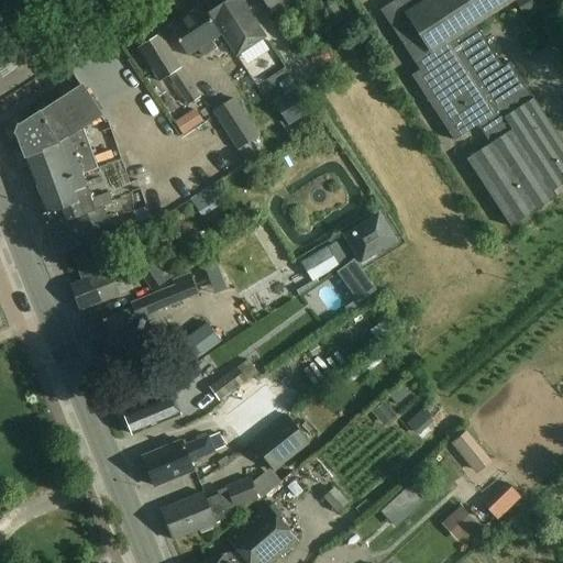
[(209,0),(206,2),(239,54),(267,35),(244,0),(209,0)]
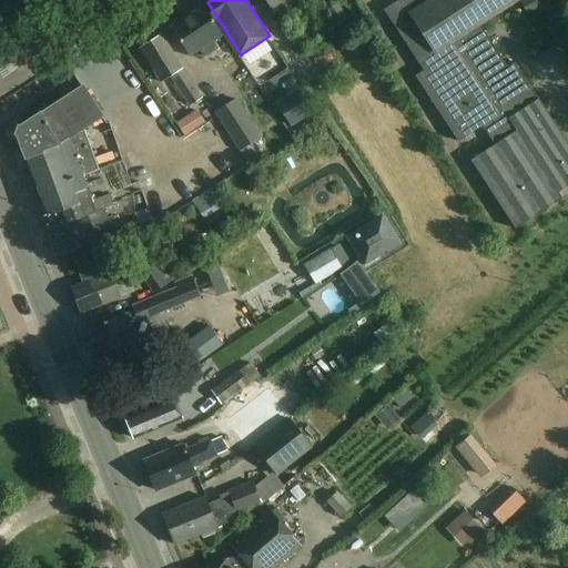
[(288,0),(267,0),(274,10),(288,0)]
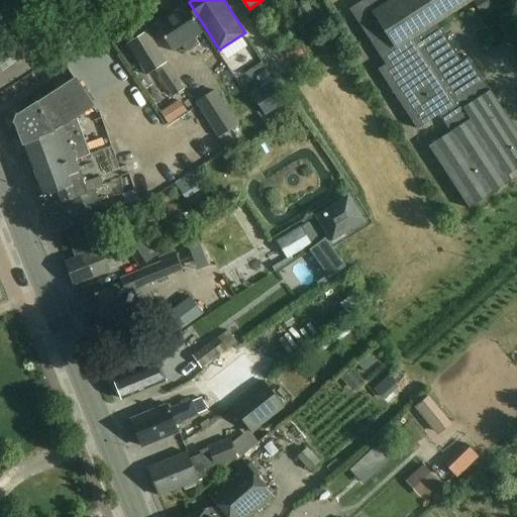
[(386,64),(441,27),(437,21),(470,0),(362,0),(349,8),(386,64)]
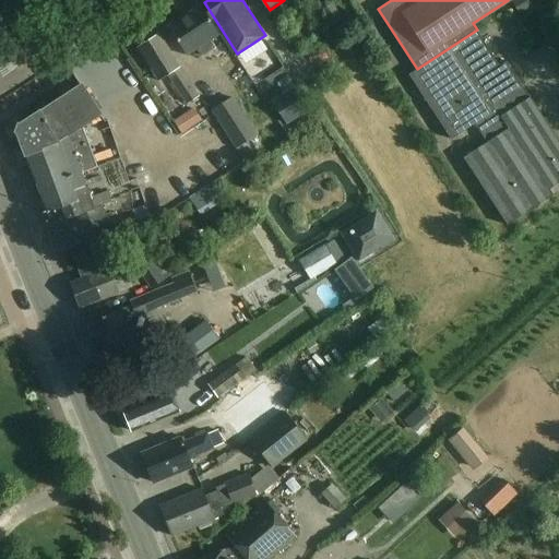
[(219,34),(201,4),(168,26),(187,55),(197,48),(201,55),(211,48),(206,43),(219,34)]
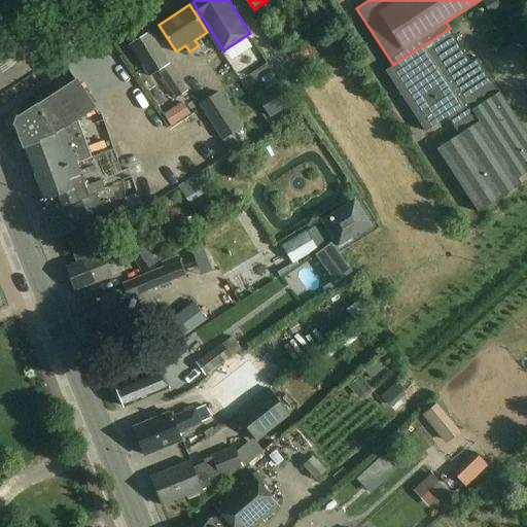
[(450,28),(393,65),(385,70),(406,100),(469,59),(450,28)]
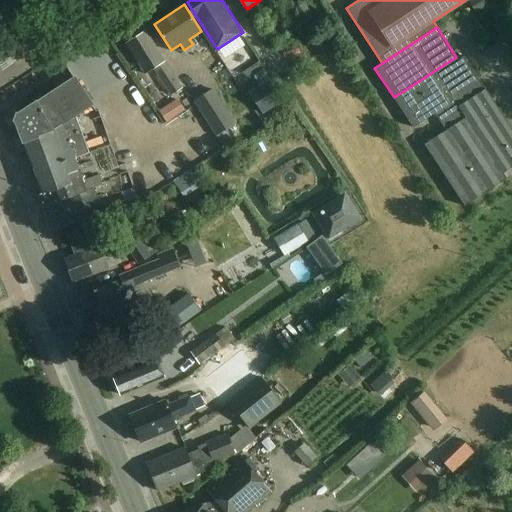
[(165,60),(146,32),(127,44),(145,72),(153,67),(171,95),(183,87),(165,60)]
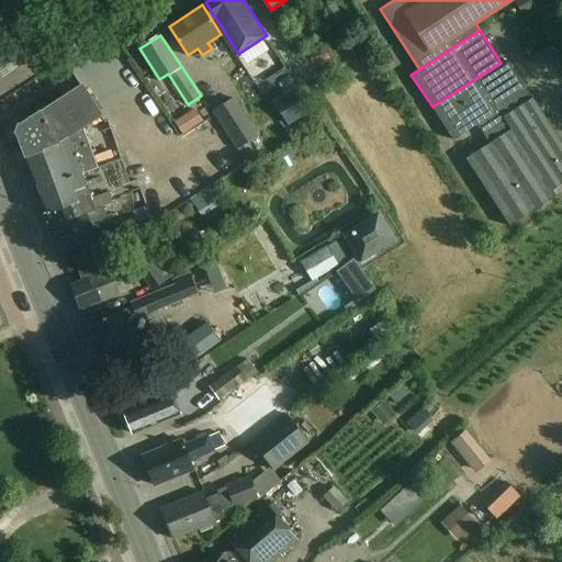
[(478,124),(486,137),(537,103),(509,60),(503,65),(501,63),(433,107),(453,139),(478,124)]
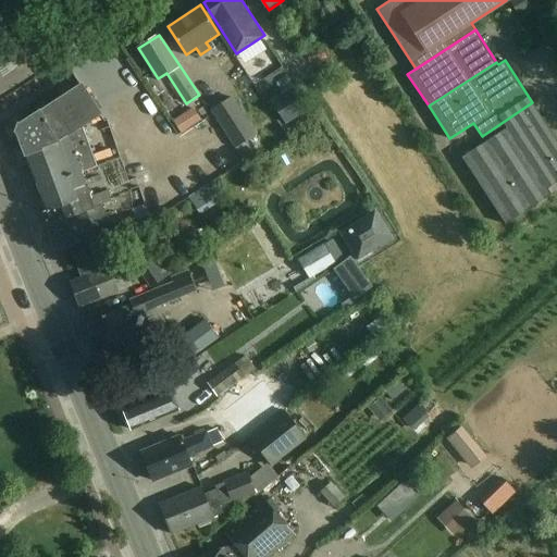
[(47,212),(90,196),(82,171),(97,165),(82,126),(101,113),(82,84),(17,125),(16,130),(47,212)]
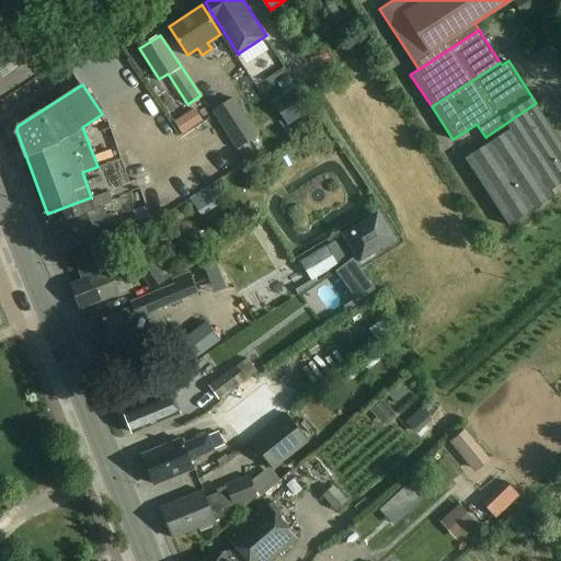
[(309,113),(294,88),(273,101),(288,126),(309,113)]
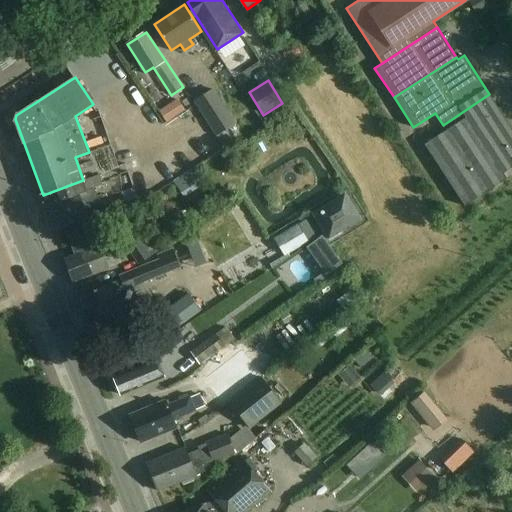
[(236,123),(214,87),(193,100),(215,136),(236,123)]
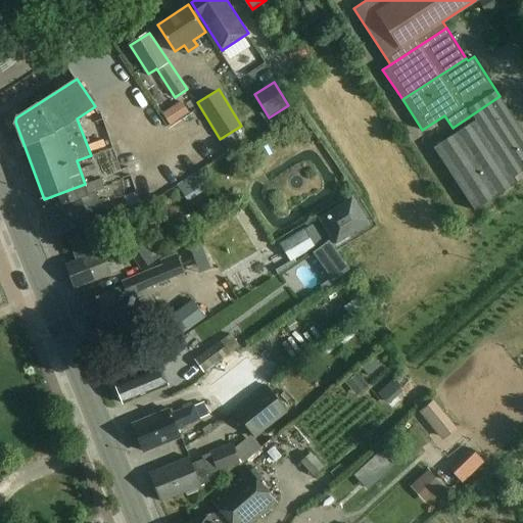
[(522,171),(522,131),(500,96),(453,128),(456,133),(452,135),(450,134),(440,140),(441,142),(433,147),(475,210),(518,182),(515,177),(522,171)]
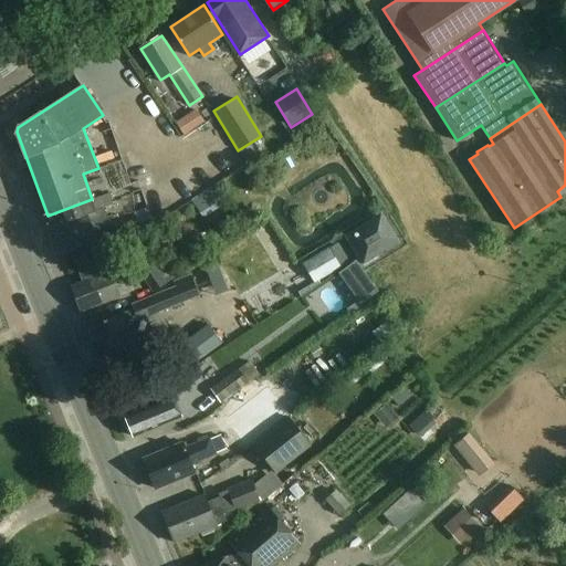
[(197,111),(187,117),(195,129),(205,123),(197,111)]
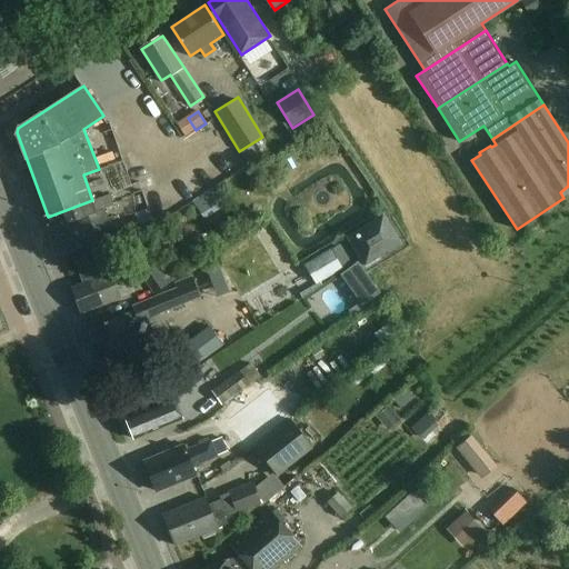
[(93,201),(92,200),(48,217),(51,227),(60,251),(118,230),(113,218),(108,219),(100,199),(93,201)]
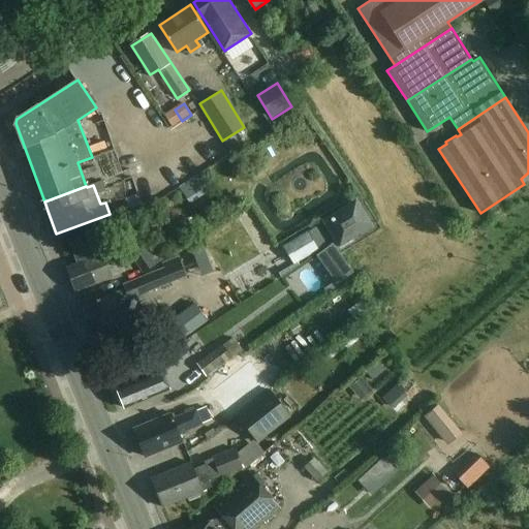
[(374,228),(355,198),(322,219),(341,249),(374,228)]
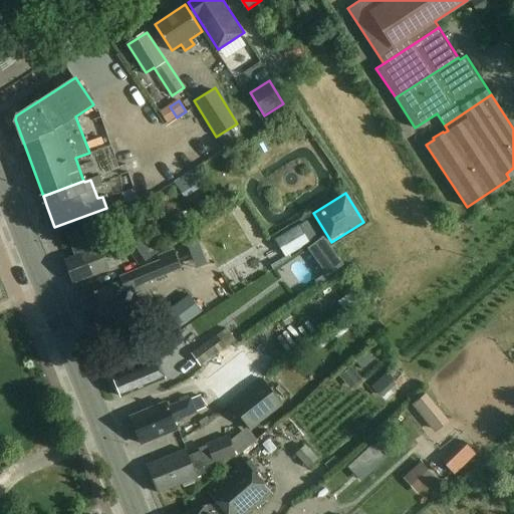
[(312,243),(300,224),(274,240),(286,259),(312,243)]
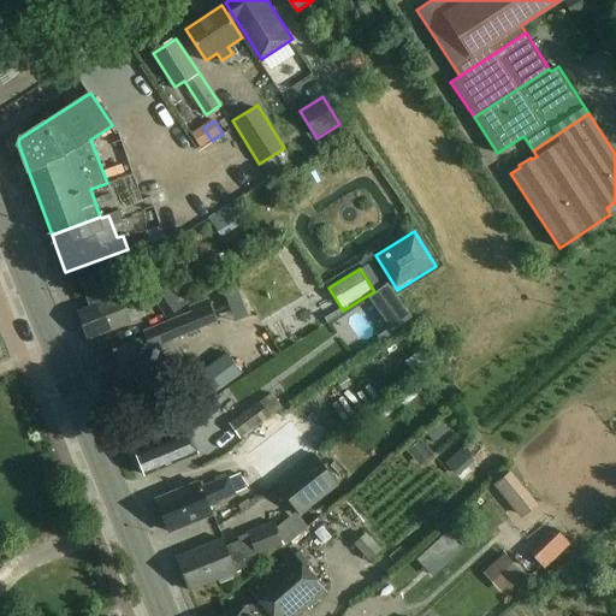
[(146,317),(135,288),(77,311),(88,338),(146,317)]
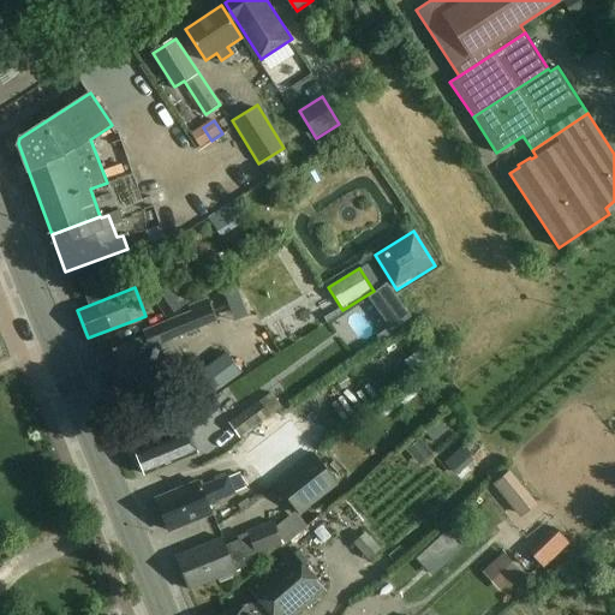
[(236,314),(226,290),(208,297),(210,304),(143,330),(145,336),(96,356),(114,401),(151,386),(147,374),(166,365),(157,345),(236,314)]
